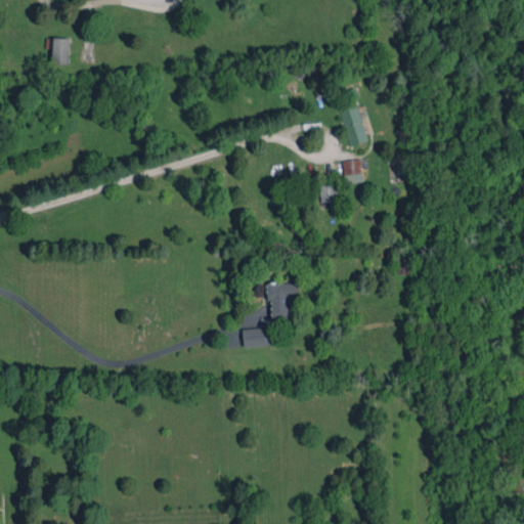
[(68,63),(69,38),(53,37),(52,62),(68,63)]
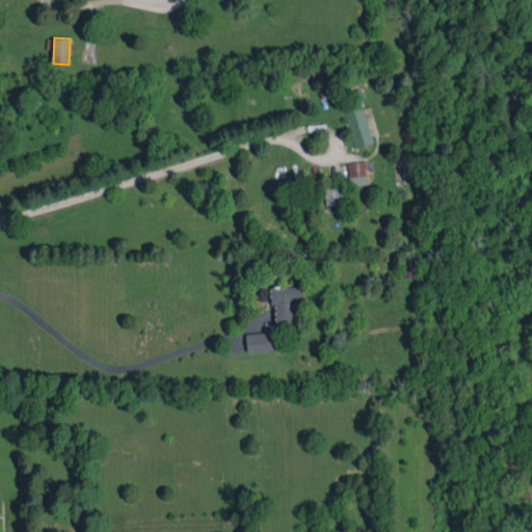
[(373,142),(361,102),(344,107),(356,148),(373,142)]
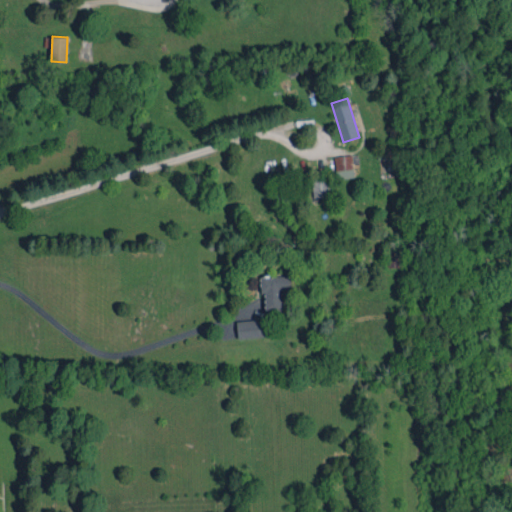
[(358,155),(335,156),(336,178),(354,178),(354,167),(358,167),(358,155)]
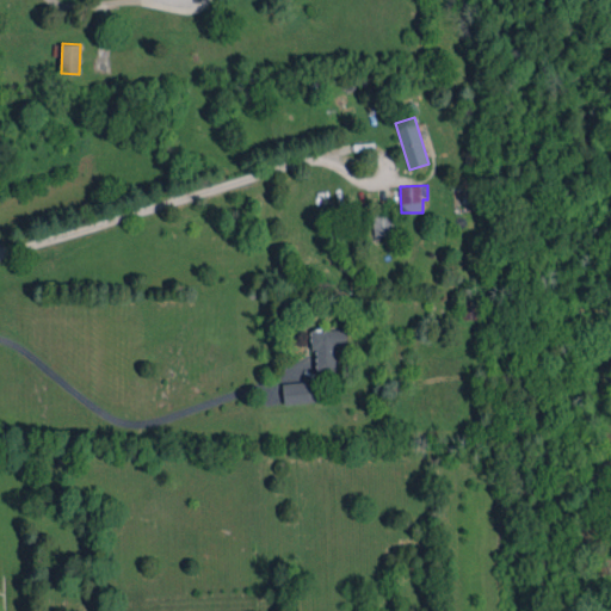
[(374,235),(394,233),(392,214),(372,216),(374,235)]
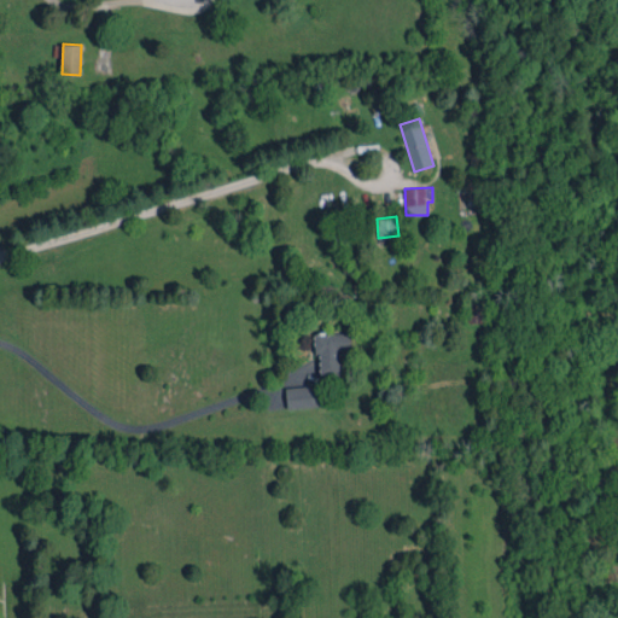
[(320,375),(339,374),(339,349),(350,349),(350,332),(315,333),(315,354),(320,354),(320,375)]
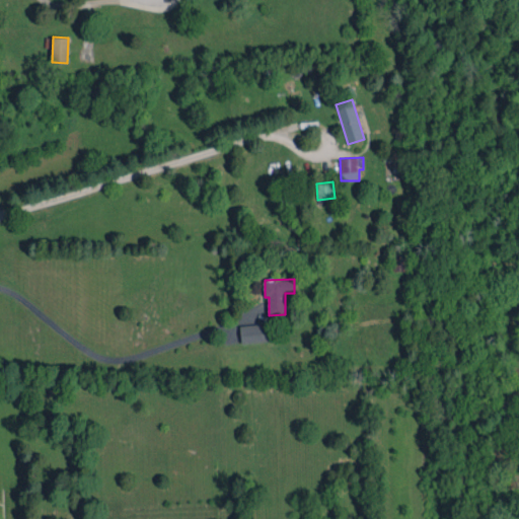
[(239,325),(241,344),(269,341),(267,322),(239,325)]
